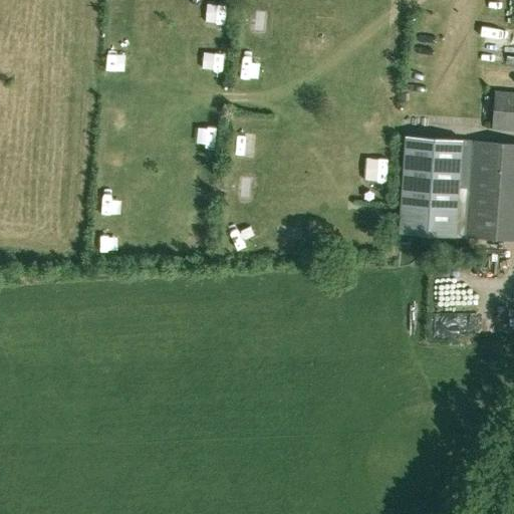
[(222,0),(221,17),(231,18),(233,1),(222,0)]
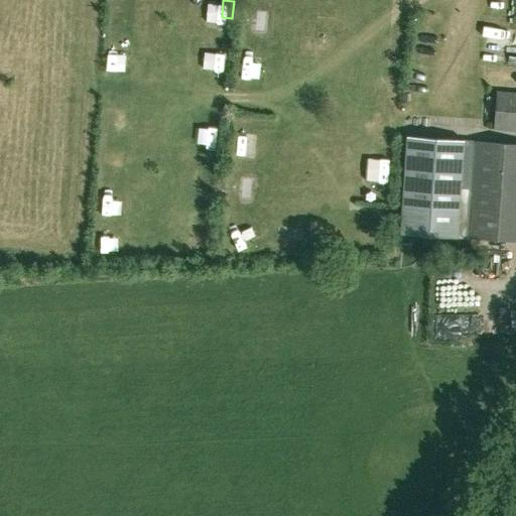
[(248,37),(267,37),(267,16),(248,16),(248,37)]
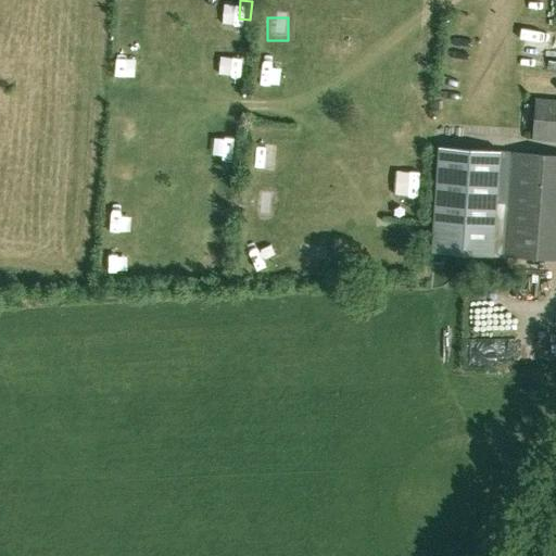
[(543,40),(555,43),(555,26),(546,24),(543,40)]
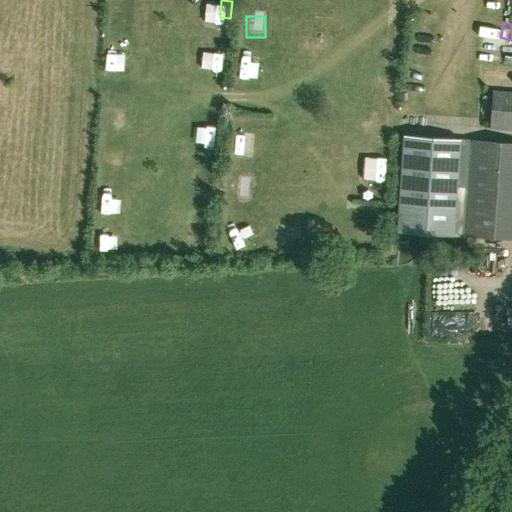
[(243,54),(242,77),(265,78),(266,56),(243,54)]
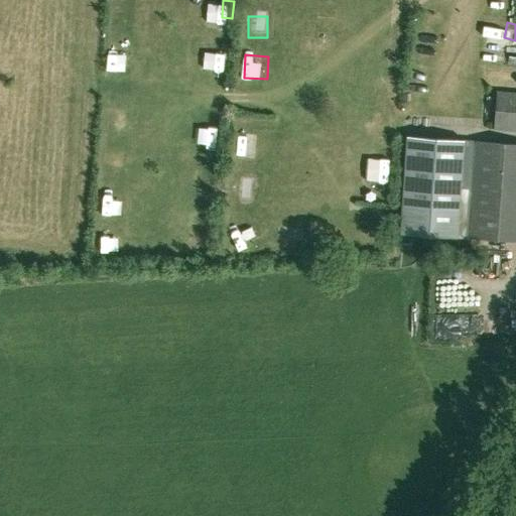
[(515,94),(498,93),(495,129),(515,130),(515,94)]
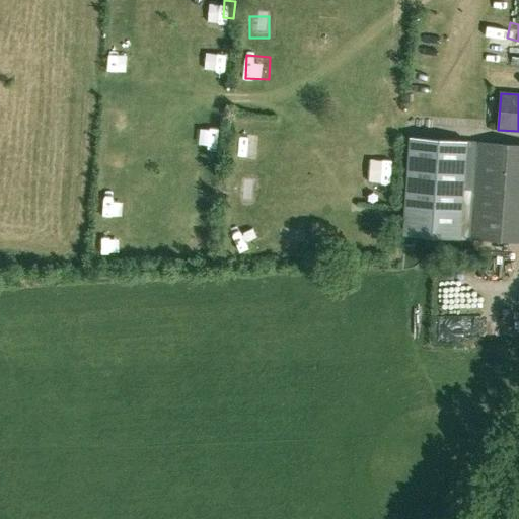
[(263,158),(264,132),(239,132),(239,158),(263,158)]
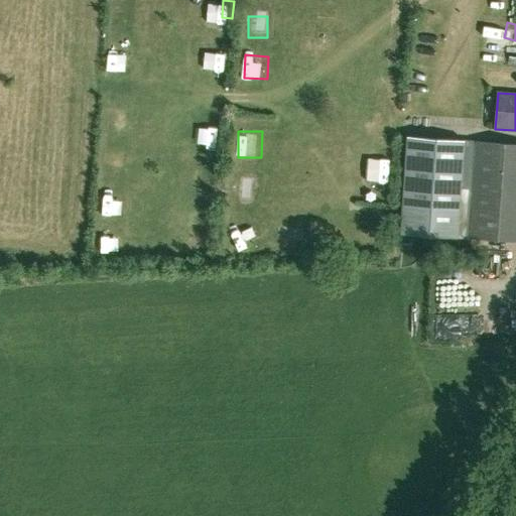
[(406,136),(400,234),(458,238),(465,140),(406,136)]
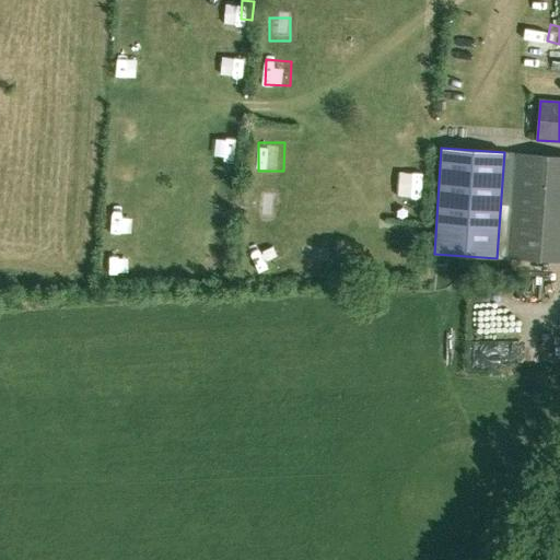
[(559,260),(559,156),(516,154),(510,258),(559,260)]
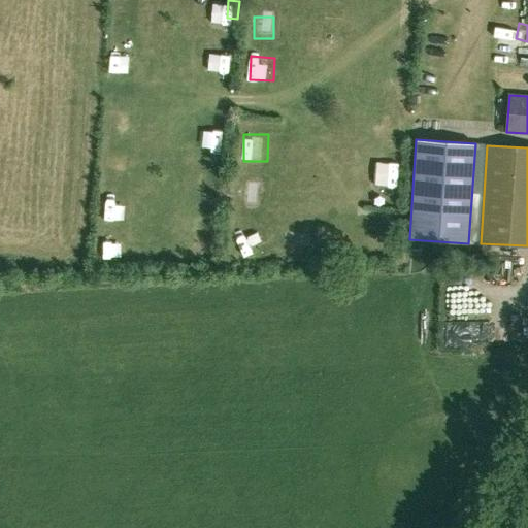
[(126,220),(124,207),(105,209),(106,222),(126,220)]
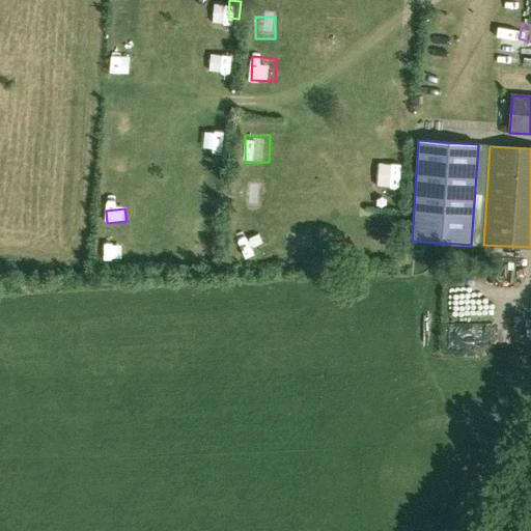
[(372,255),(389,254),(389,242),(372,243),(372,255)]
